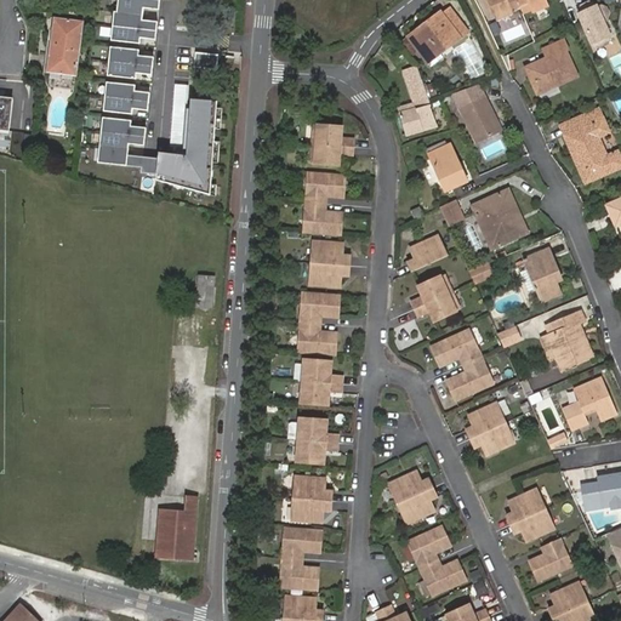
[(117,0),(117,11),(142,13),(143,7),(158,10),(159,0),(117,0)]
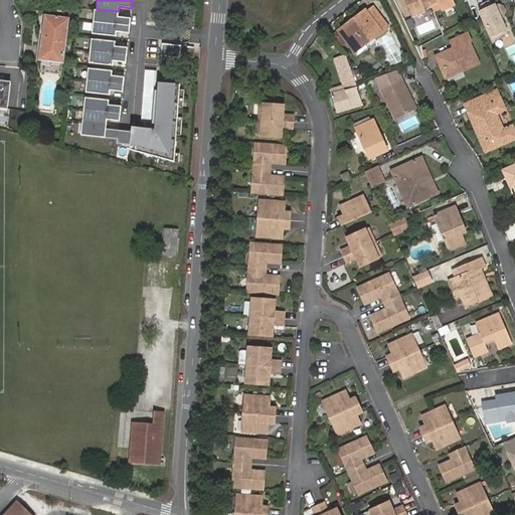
[(404,0),(411,17),(425,11),(425,9),(432,6),(428,0),(404,0)]
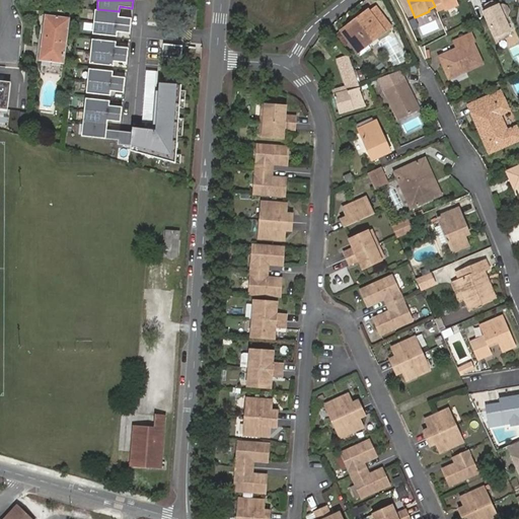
[(432,0),(435,6),(437,12),(444,9),(445,11),(459,5),(456,0),(432,0)]
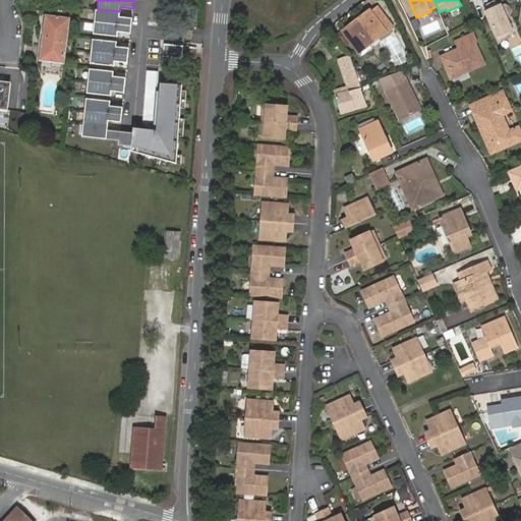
[(487,14),(489,15),(491,19),(490,21),(499,40),(500,40),(504,42),(512,38),(514,33),(509,21),(506,15),(511,13),(510,9),(506,7),(503,9),(502,7),(496,4),(489,7),(487,14)]
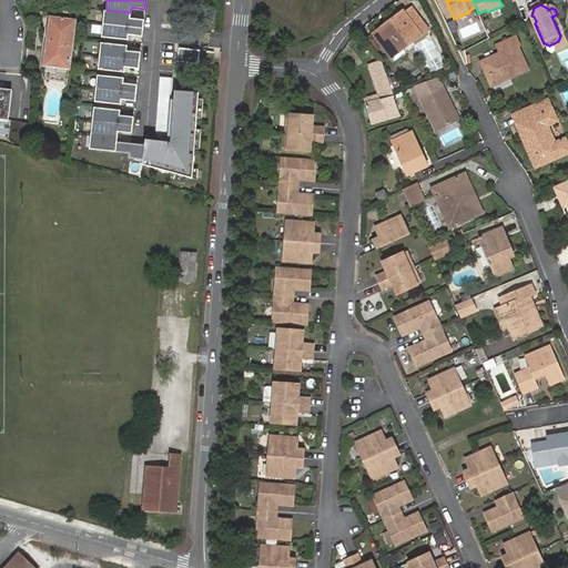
[(404,13),(373,34),(382,49),(385,53),(408,38),(411,41),(424,32),(419,24),(421,23),(412,9),(404,13)]
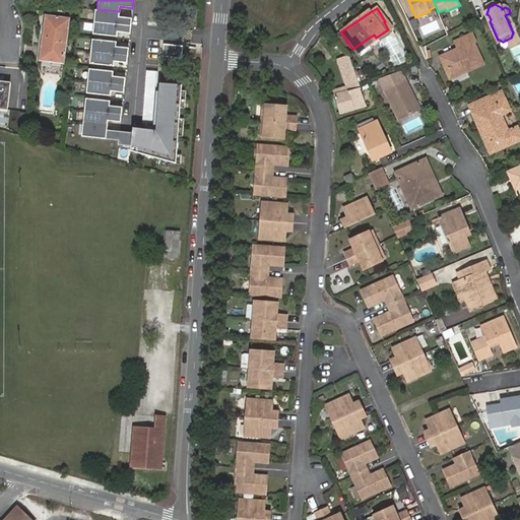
[(94,9),(93,20),(130,24),(131,17),(119,16),(119,11),(98,9),(94,9)]
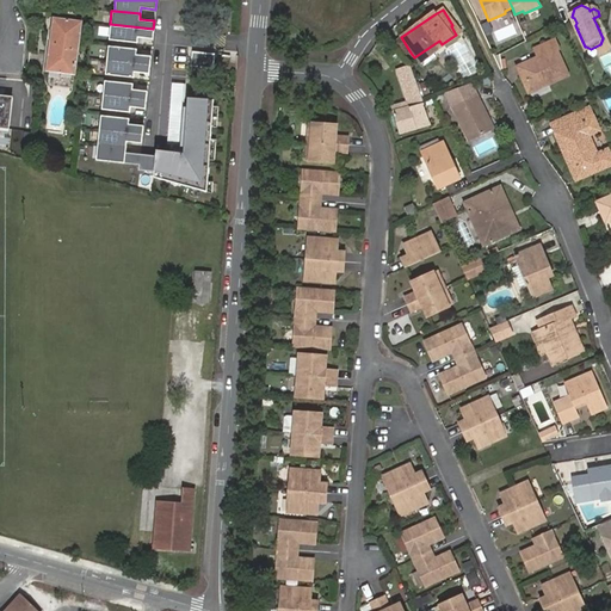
[(399,35),(401,37),(434,14),(433,12),(399,35)]
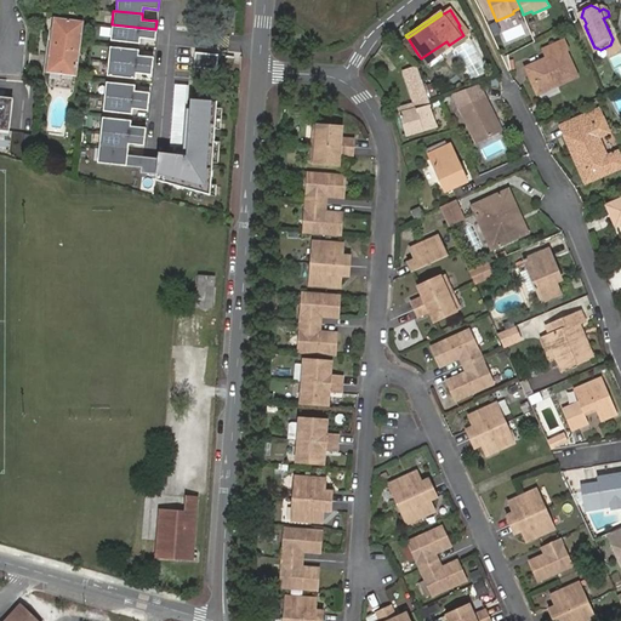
[(80,23),(55,20),(50,72),(75,74),(80,23)]
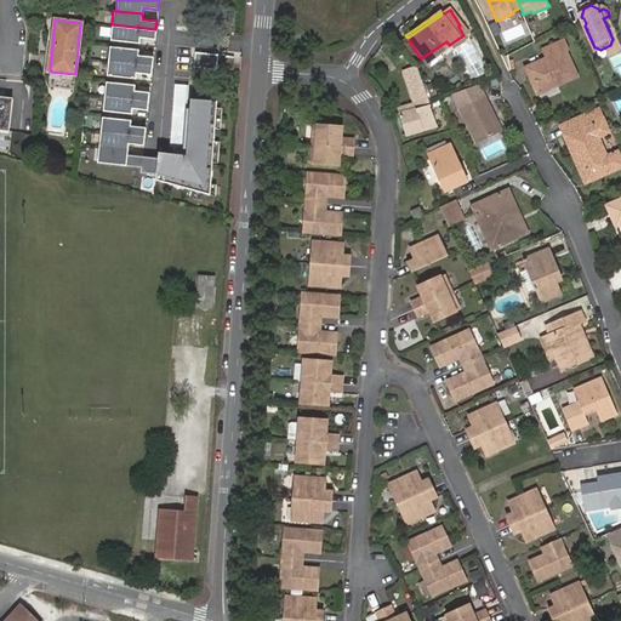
[(112,24),(110,40),(138,43),(140,38),(154,39),(155,29),(112,24)]
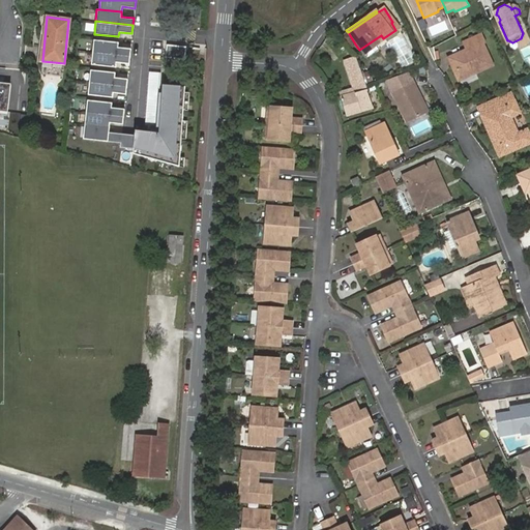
[(348,32),(340,38),(351,50),(356,46),(348,32)]
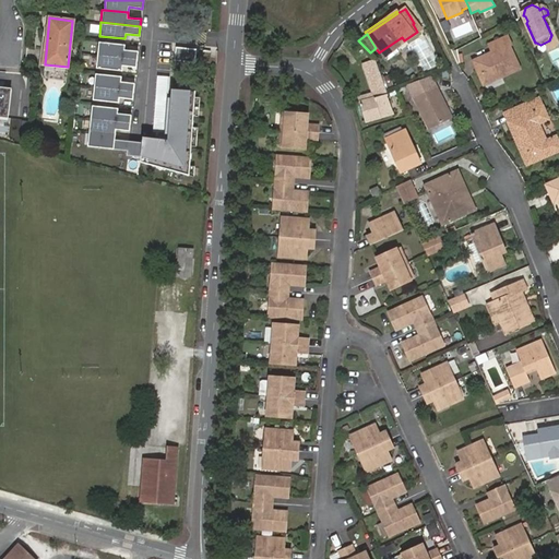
[(381,56),(404,40),(402,37),(379,52),(381,56)]
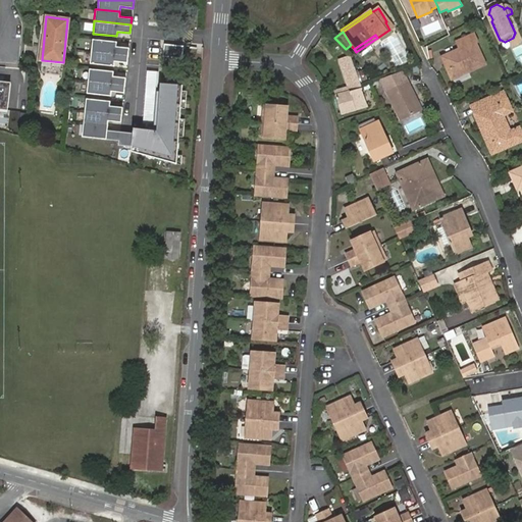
[(444,56),(453,76),(466,70),(468,75),(485,68),(475,44),(477,43),(474,35),(457,43),(460,49),(444,56)]
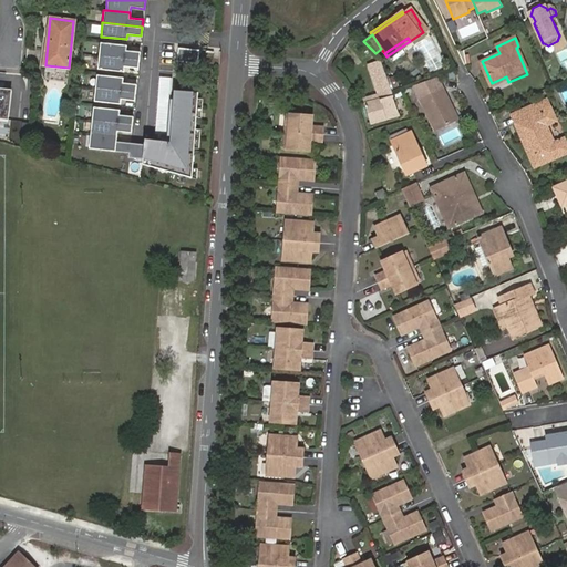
[(424,45),(433,65),(442,62),(434,41),(424,45)]
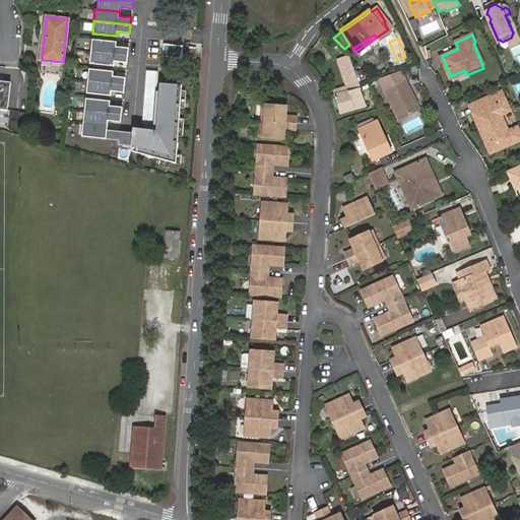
[(91,39),(90,51),(127,55),(128,48),(115,46),(116,42),(91,39)]
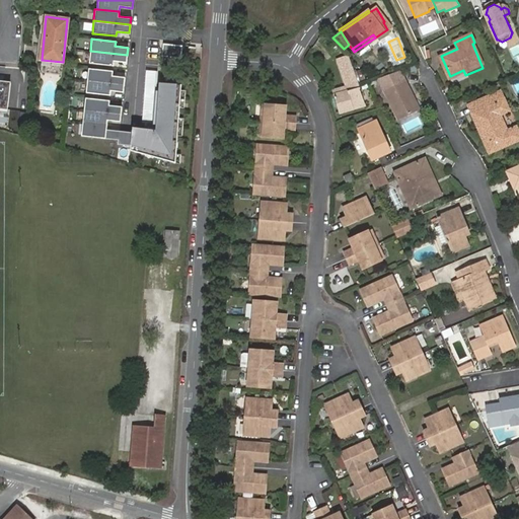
[(182,47),(163,44),(161,57),(181,59),(182,47)]
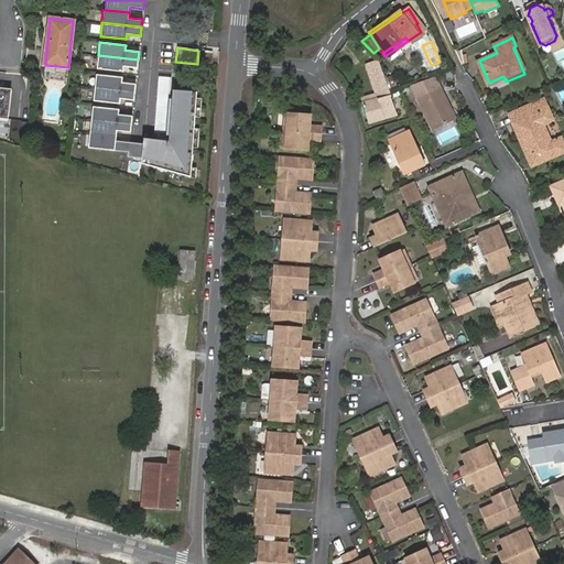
[(98,55),(96,68),(122,71),(123,66),(137,68),(138,60),(98,55)]
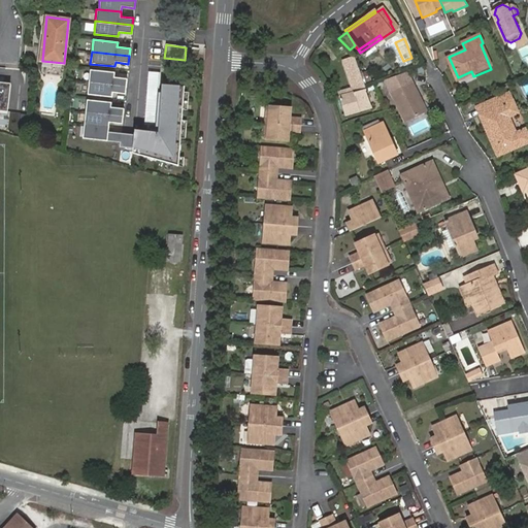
[(343,97),(340,97),(347,114),(372,107),(367,90),(360,70),(360,69),(359,69),(355,59),(344,62),(354,89),(341,92),(343,97)]
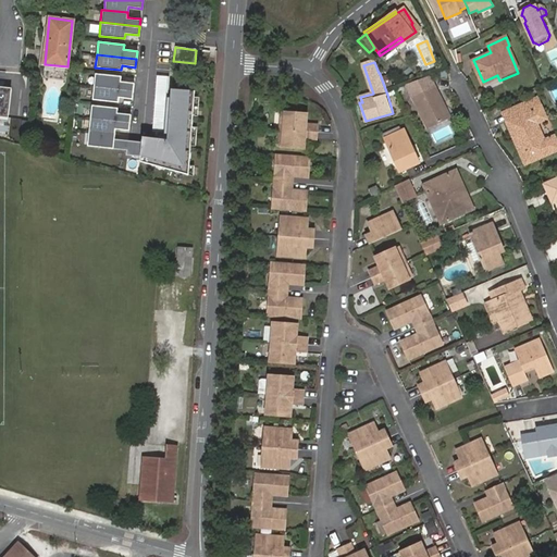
[(95,73),(93,86),(133,90),(134,83),(120,81),(121,76),(95,73)]
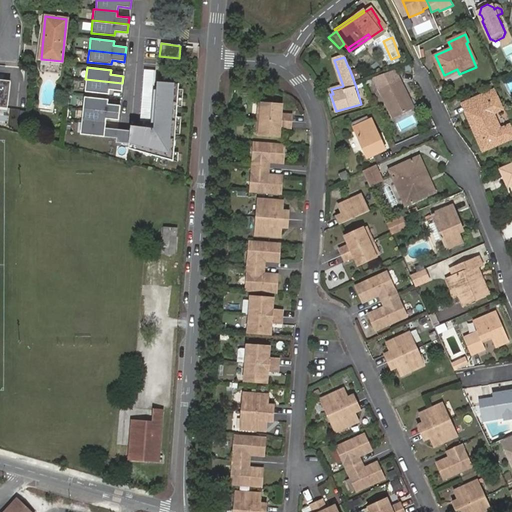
[(355,67),(349,68),(356,87),(361,84),(355,67)]
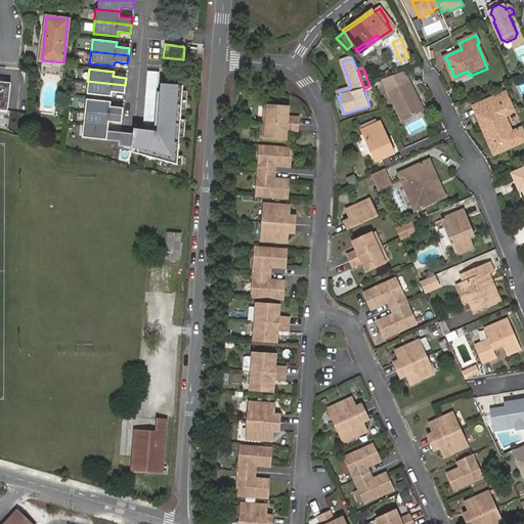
[(416,99),(419,98),(406,71),(380,79),(403,122),(422,113),(416,99)]
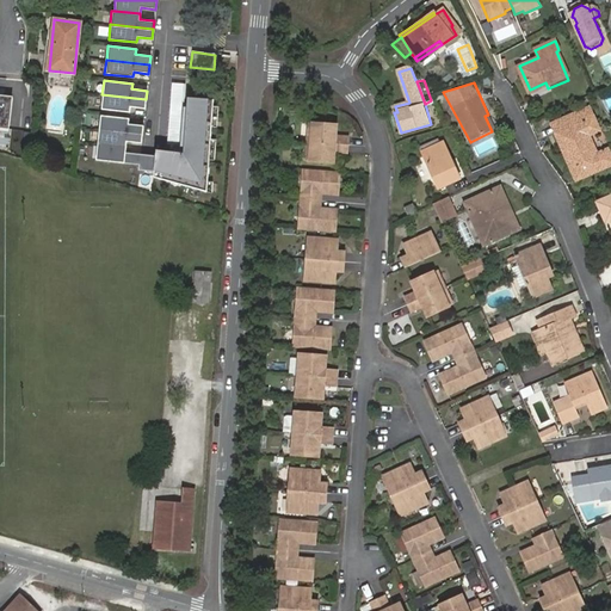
[(146,99),(102,94),(100,109),(129,112),(129,106),(144,109),(146,99)]
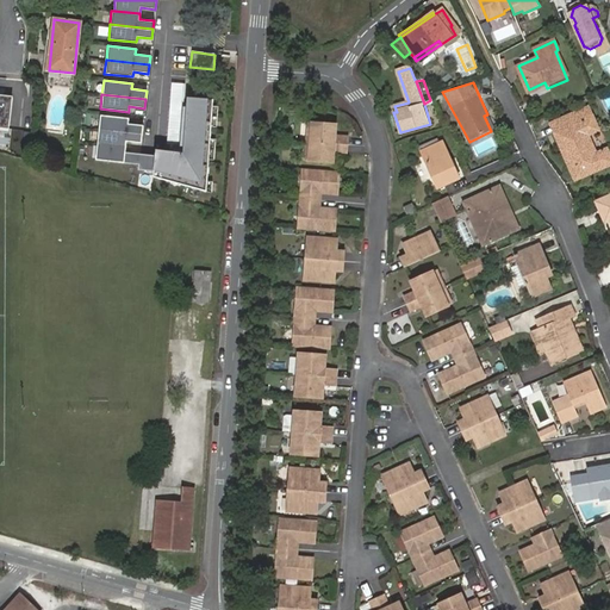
[(0,128),(8,129),(13,98),(0,95),(0,128)]
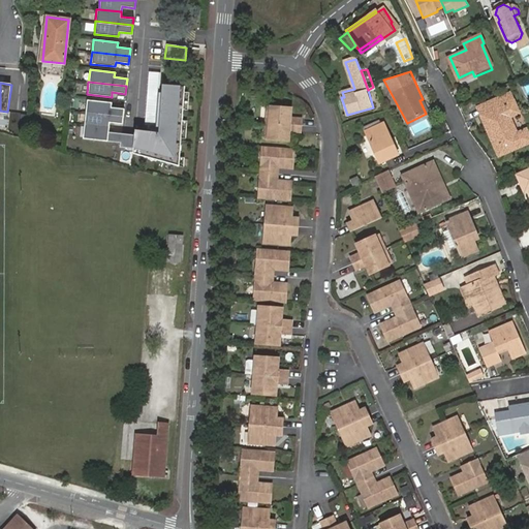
[(156,160),(179,166),(180,158),(182,139),(183,124),(184,112),(185,94),(186,87),(163,85),(163,92),(158,142),(153,142),(154,132),(146,131),(134,130),(134,135),(132,149),(132,153),(149,158),(156,160)]
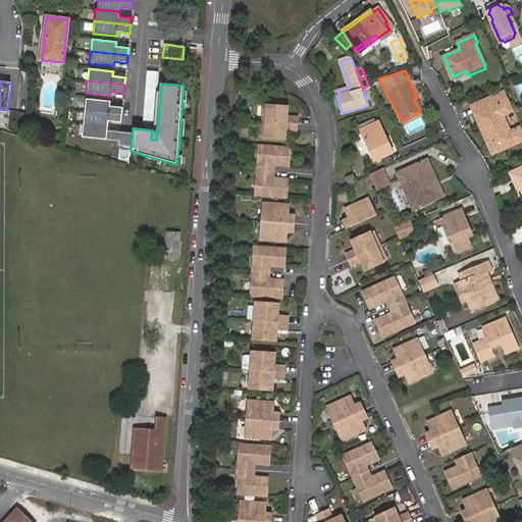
[(156,140),(161,91),(157,91),(153,124),(144,123),(144,129),(152,131),(151,140),(156,140)]
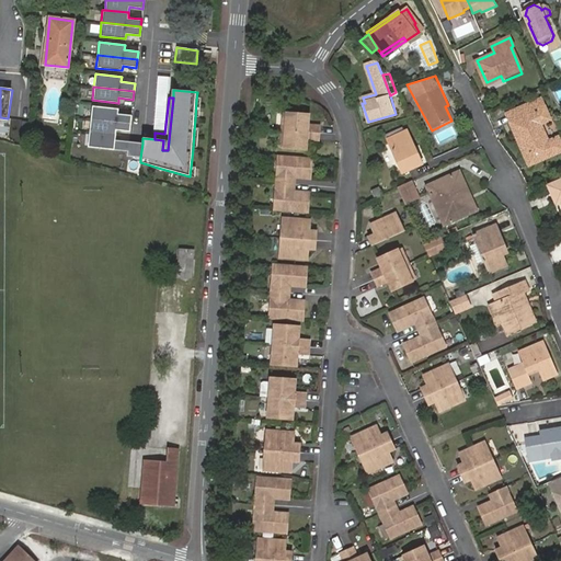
[(507,113),(528,164),(560,150),(560,146),(558,138),(547,142),(540,124),(550,119),(541,100),(507,113)]
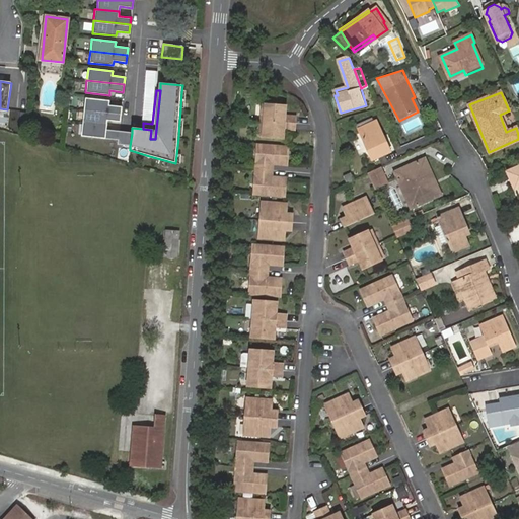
[(84,97),(83,109),(121,114),(121,106),(108,105),(108,100),(84,97)]
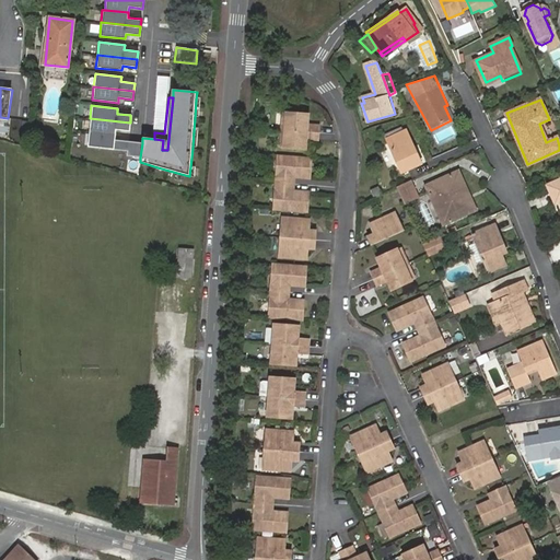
[(454,119),(447,105),(444,106),(451,120),(454,119)]
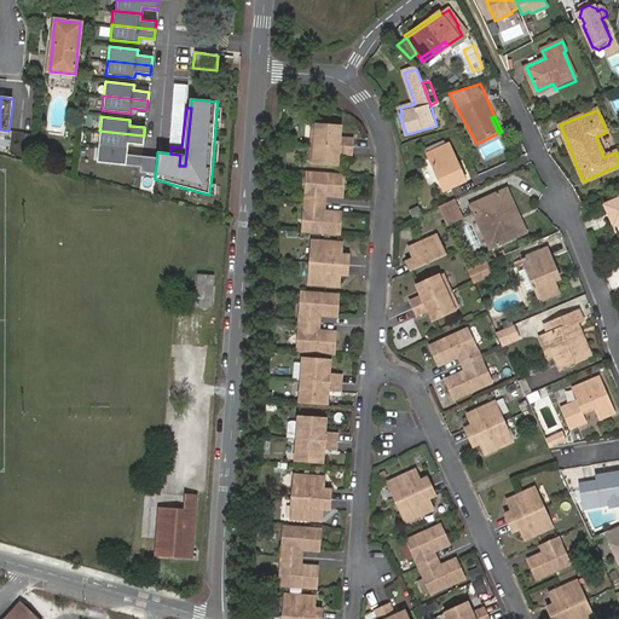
[(311,125),(310,143),(350,145),(351,134),(337,134),(333,134),(334,126),(311,125)]
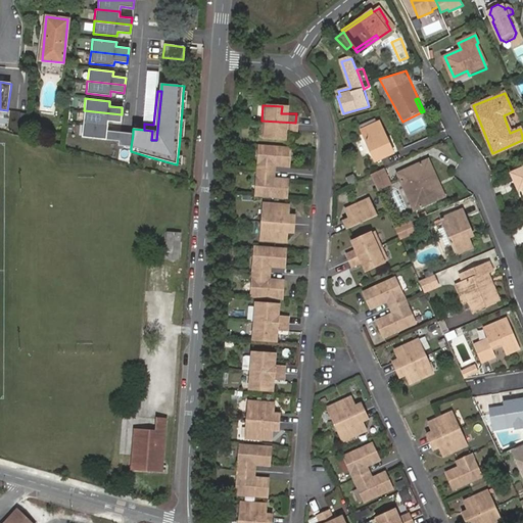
[(84,110),(83,122),(107,125),(107,121),(121,123),(122,114),(84,110)]
